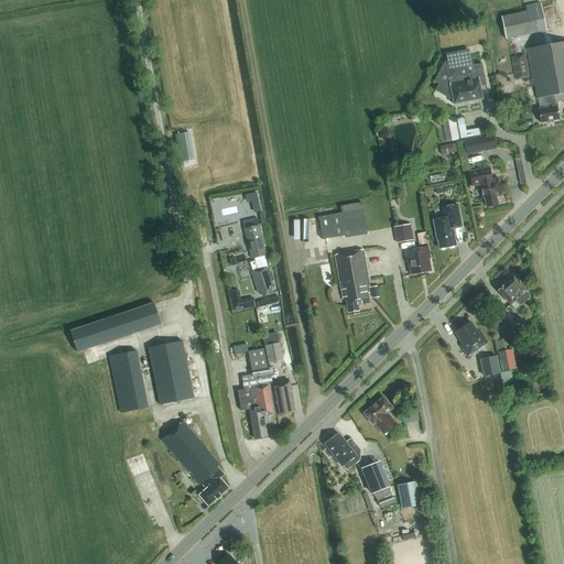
[(527,11),(498,18),(502,40),(545,31),(540,3),(525,6),(527,11)]
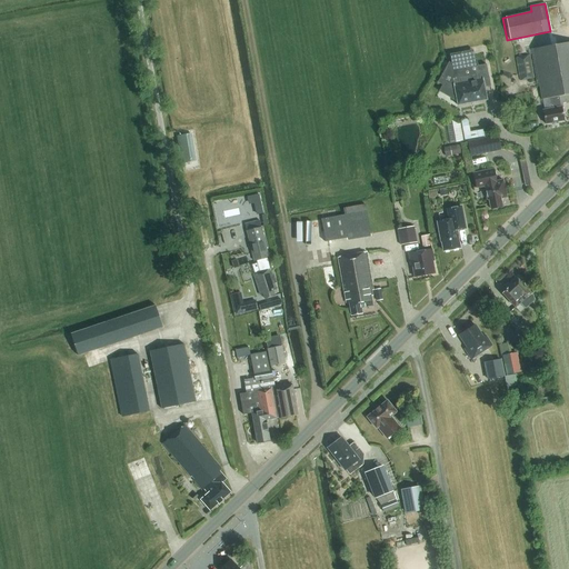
[(568,42),(532,49),(542,100),(549,99),(551,109),(542,110),(546,125),(565,121),(561,103),(568,101),(568,42)]
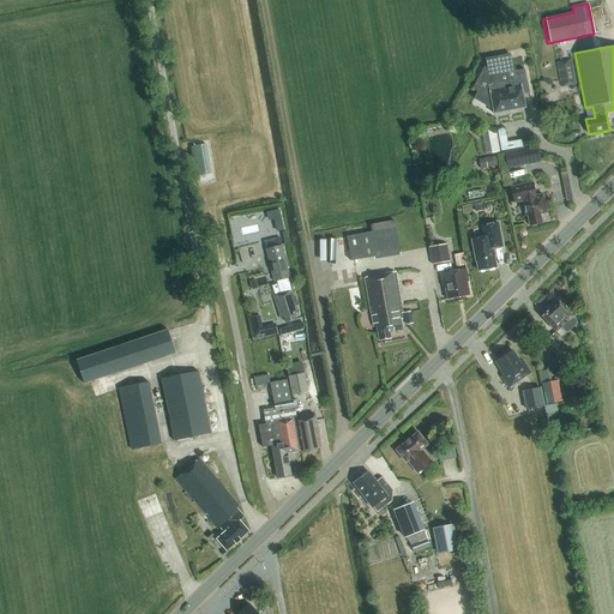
[(470,89),(475,92),(471,100),(493,112),(493,114),(525,108),(523,95),(529,94),(528,84),(524,70),(513,72),(511,54),(485,59),(487,71),(482,68),(470,89)]
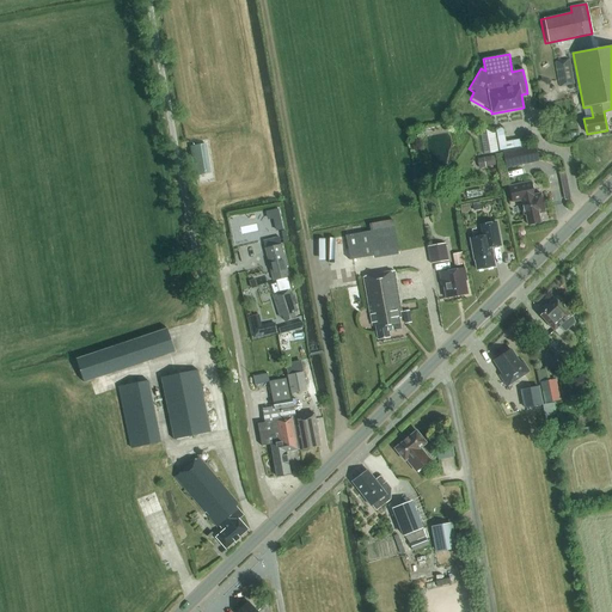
[(555,62),(560,87),(574,85),(570,60),(555,62)]
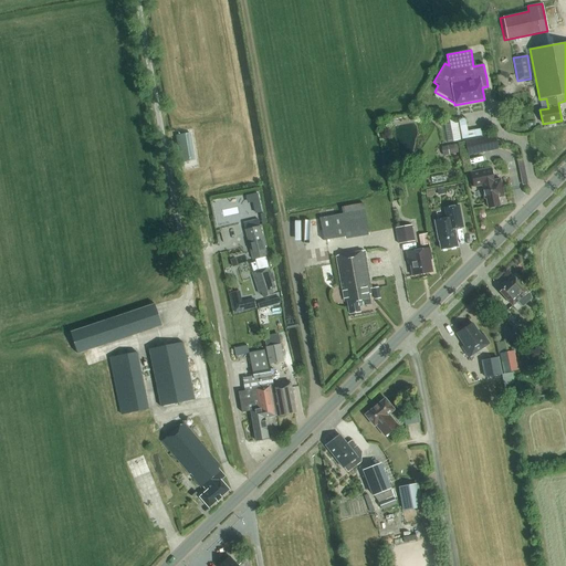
[(462,118),(465,138),(486,135),(485,128),(472,129),(470,117),(462,118)]
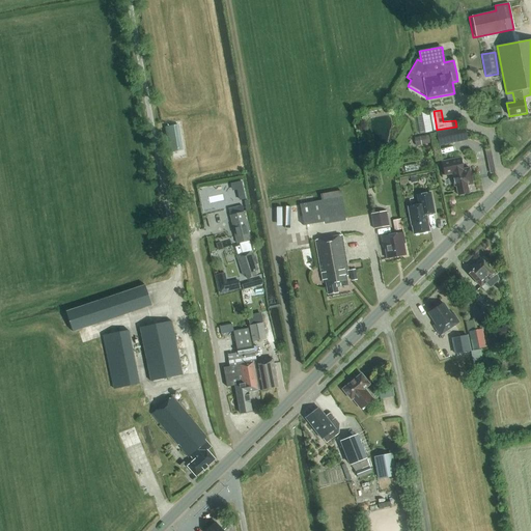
[(421,133),(435,132),(434,111),(420,112),(421,133)]
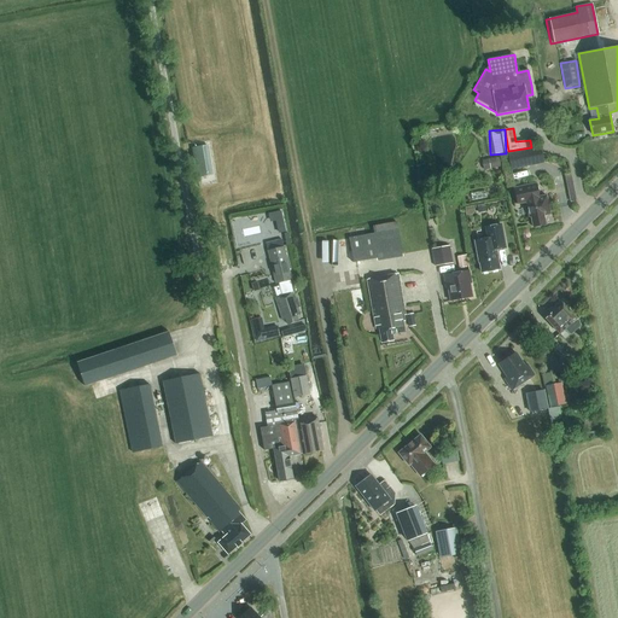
[(191,147),(197,178),(213,175),(208,145),(191,147)]
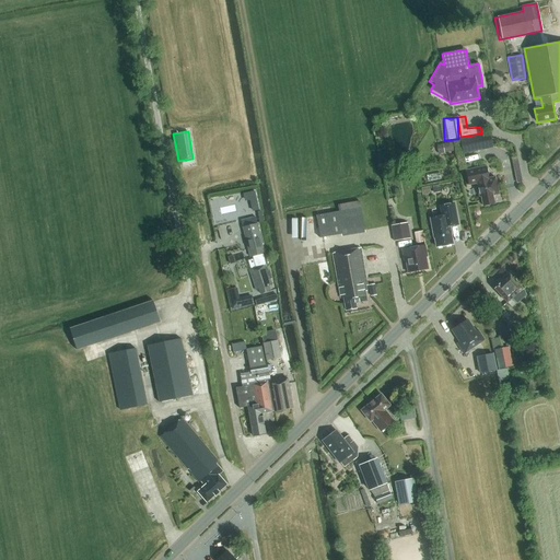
[(459,139),(463,154),(479,151),(476,136),(459,139)]
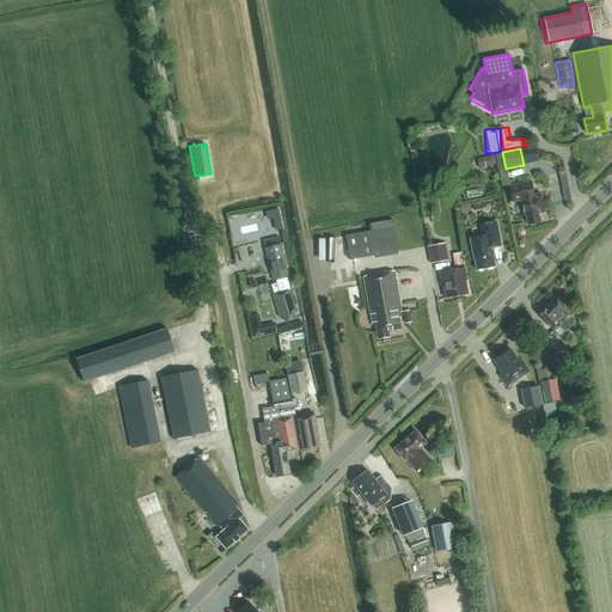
[(540,194),(534,195),(531,182),(509,187),(513,202),(521,201),(524,215),(526,215),(528,225),(540,222),(538,214),(545,213),(540,194)]
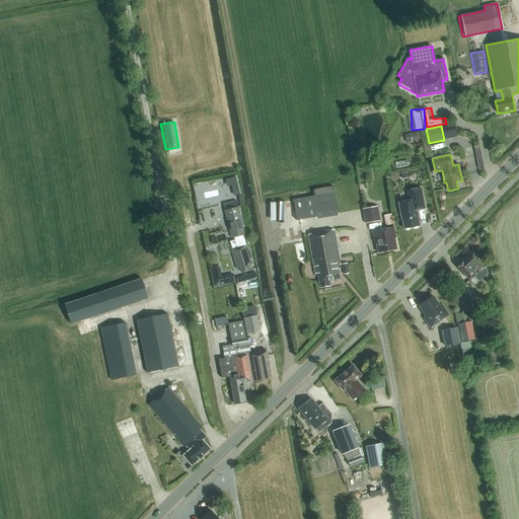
[(334,187),(292,193),(296,220),(316,217),(316,219),(338,216),(334,187)]
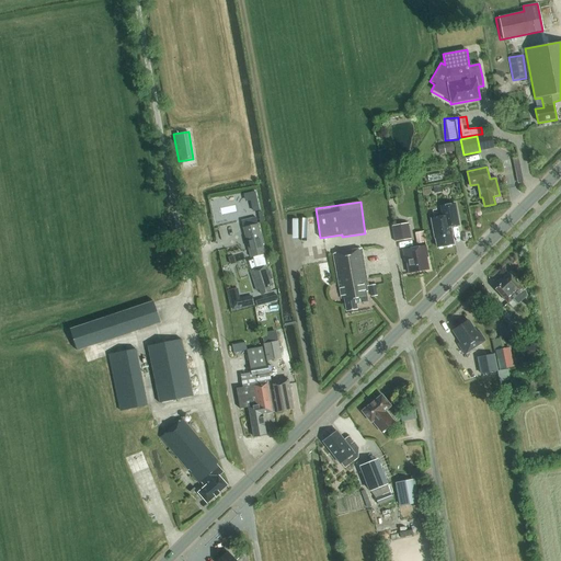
[(437,248),(454,244),(450,230),(451,230),(450,227),(458,225),(455,204),(441,206),(443,217),(431,219),(434,239),(435,239),(437,248)]
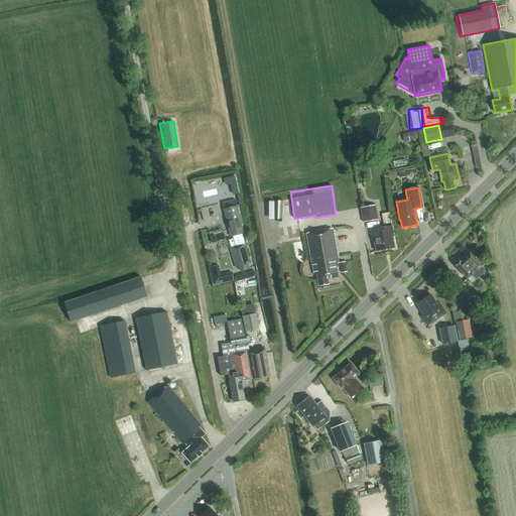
[(245,248),(244,245),(246,244),(237,206),(223,210),(230,238),(233,237),(233,239),(229,240),(231,249),(230,249),(236,268),(239,267),(240,271),(249,268),(248,264),(250,263),(249,257),(251,257),(248,249),(246,250),(246,248),(245,248)]
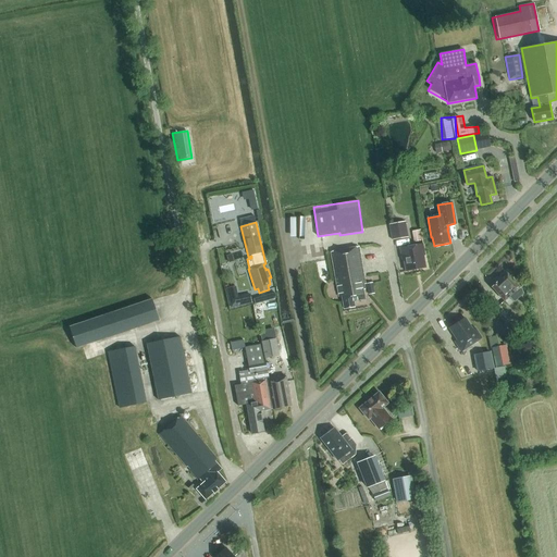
[(388,224),(392,239),(408,237),(405,222),(388,224)]
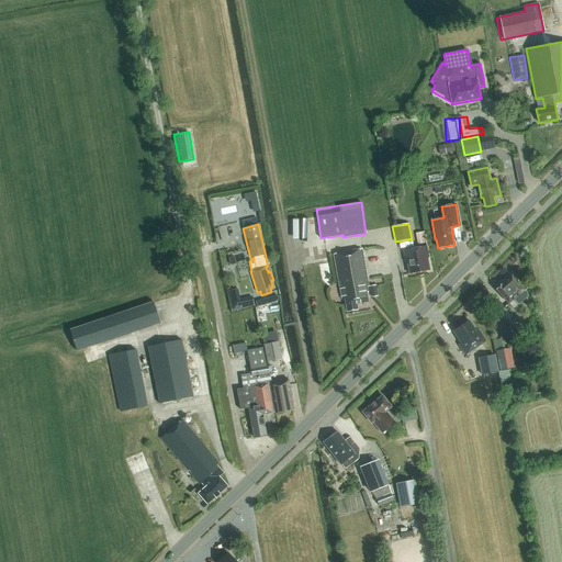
[(428,231),(418,233),(420,243),(430,240),(428,231)]
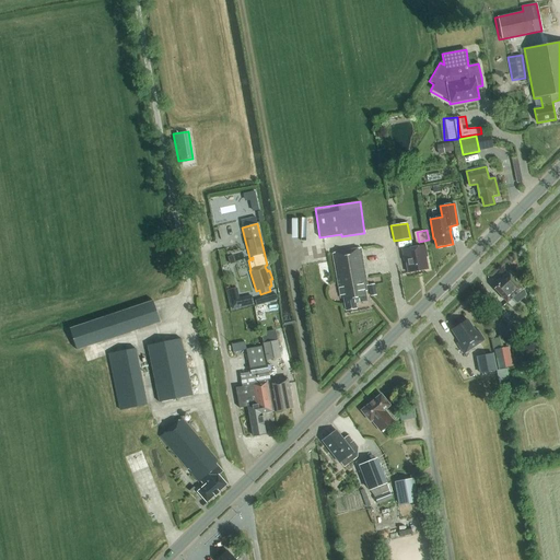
[(408,272),(428,269),(426,258),(428,257),(426,246),(403,251),(405,261),(406,261),(408,272)]
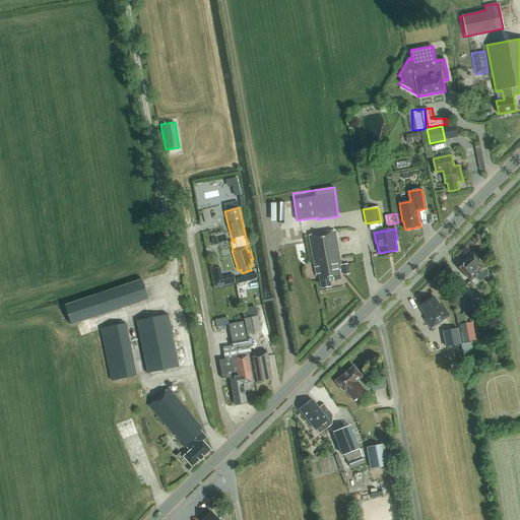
[(339,266),(341,265),(335,232),(309,236),(316,277),(319,277),(321,288),(331,287),(330,281),(340,280),(339,271),(340,271),(339,266)]
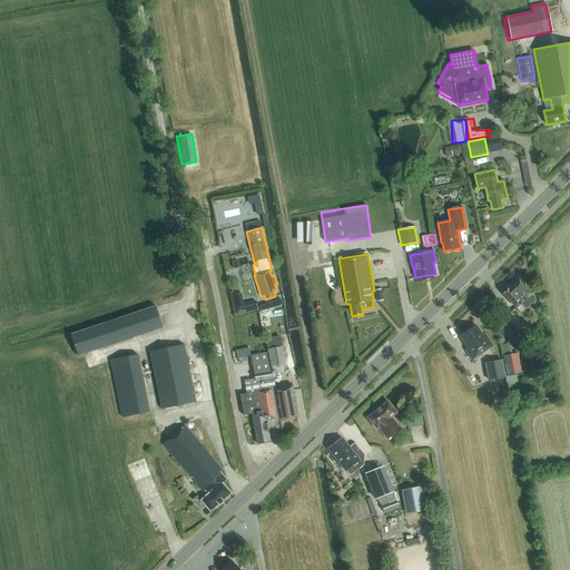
[(534,297),(532,294),(519,281),(509,290),(507,290),(503,292),(503,294),(517,308),(521,304),(527,310),(536,301),(534,297)]
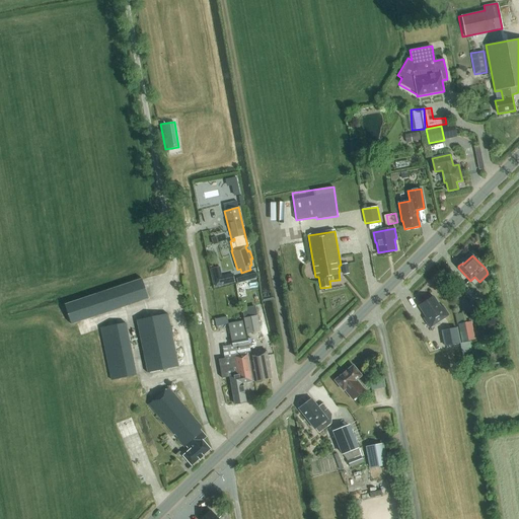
[(64,304),(71,324),(148,298),(142,278),(64,304)]
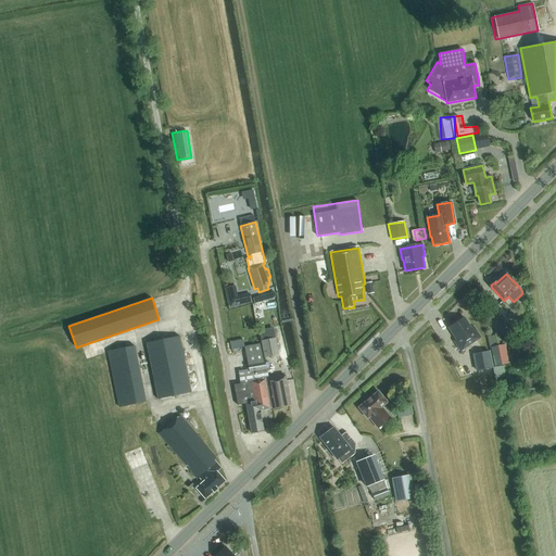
[(459,351),(480,338),(475,328),(472,329),(465,318),(449,329),(456,340),(453,341),(459,351)]
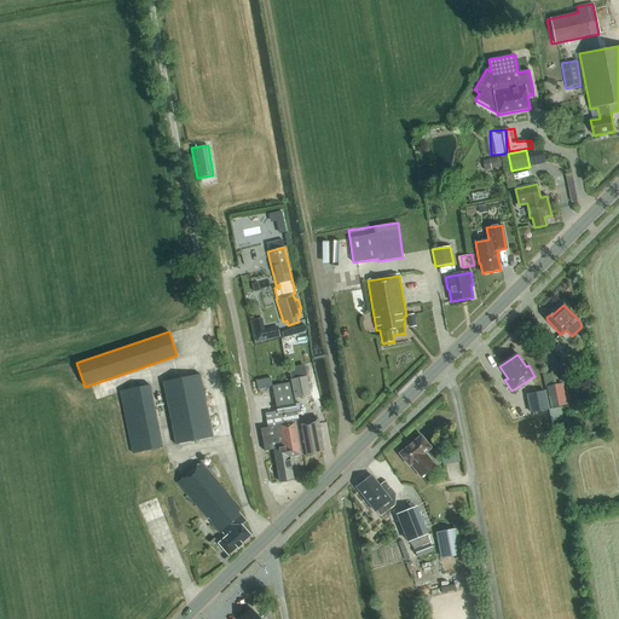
[(201,374),(162,382),(174,445),(214,437),(201,374)]
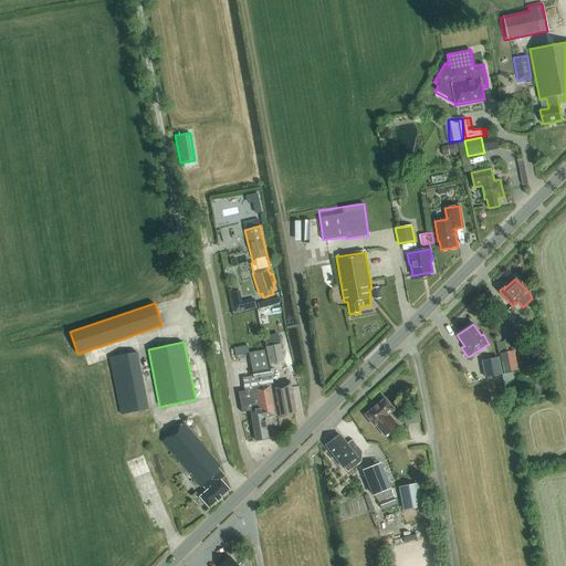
[(265,347),(269,365),(284,362),(281,344),(265,347)]
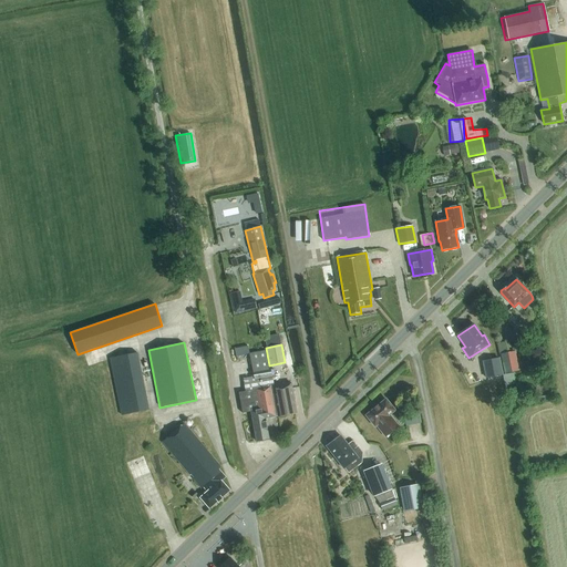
[(270,388),(272,387),(274,387),(270,367),(268,368),(265,350),(249,353),(254,377),(243,379),(245,392),(238,393),(243,414),(250,412),(256,442),(269,440),(265,420),(276,418),(270,388)]
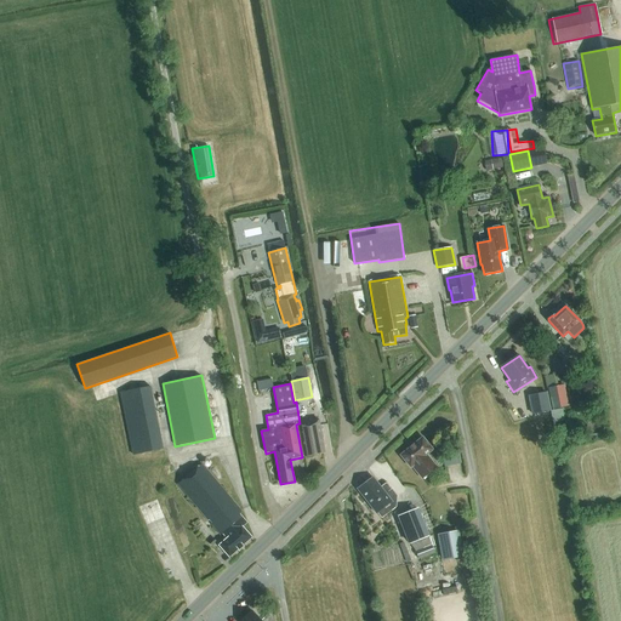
[(548,388),(552,410),(568,406),(564,385),(548,388)]
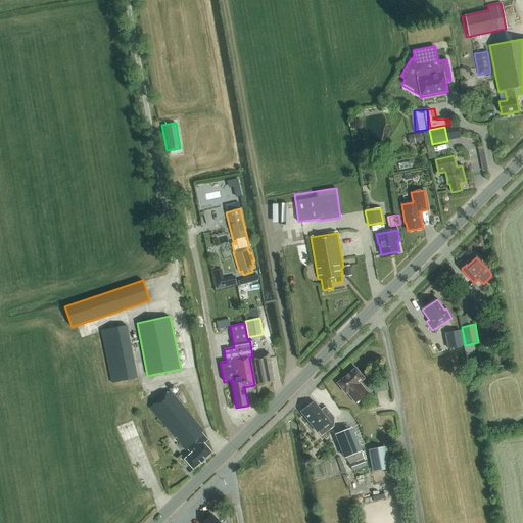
[(127,325),(101,330),(111,384),(138,378),(127,325)]
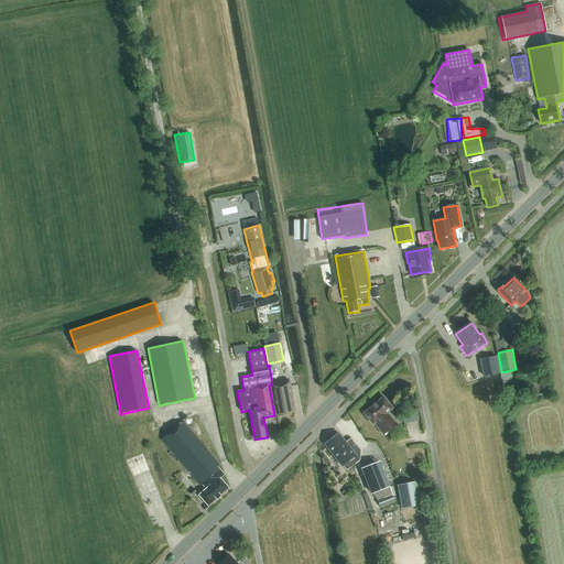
[(499,373),(496,357),(479,359),(483,377),(499,373)]
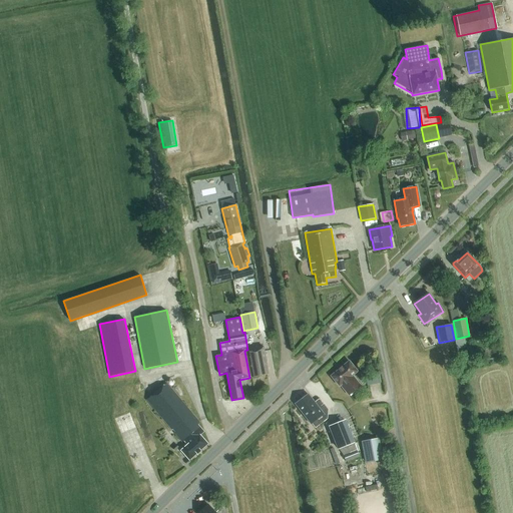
[(264,347),(247,350),(246,350),(251,378),(252,377),(253,379),(257,379),(259,376),(269,374),(264,347)]
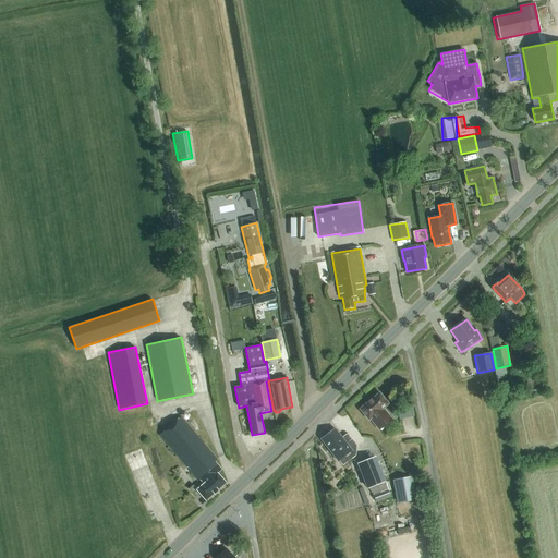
[(379,427),(390,419),(383,409),(388,404),(379,393),(360,409),(370,421),(372,419),(379,427)]
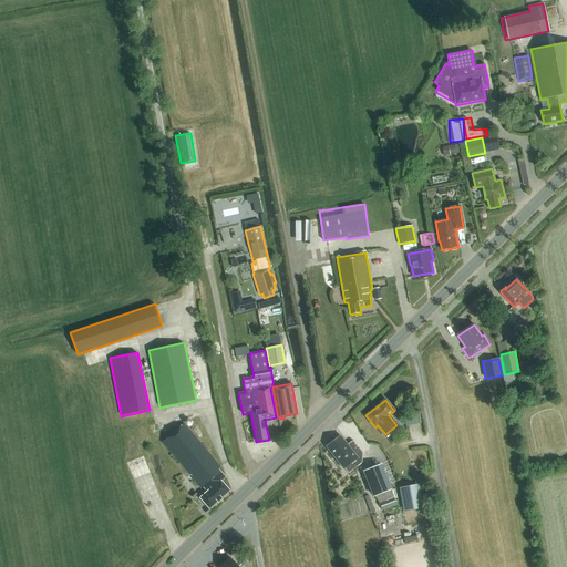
[(408,424),(420,421),(418,415),(405,419),(408,424)]
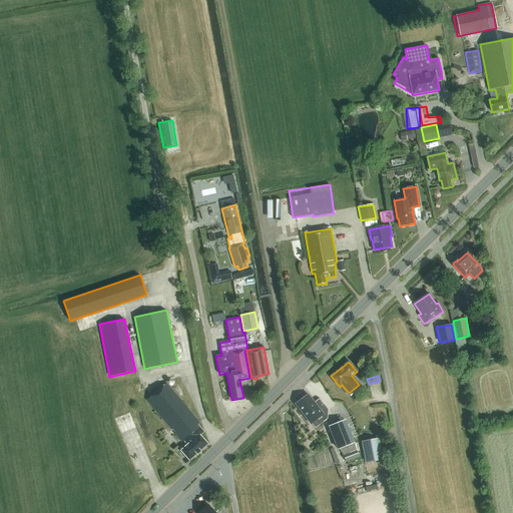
[(197,425),(199,423),(166,384),(146,400),(172,430),(175,432),(174,433),(182,443),(184,441),(187,445),(181,451),(189,460),(196,454),(197,454),(200,451),(199,451),(207,444),(199,435),(203,432),(197,425)]
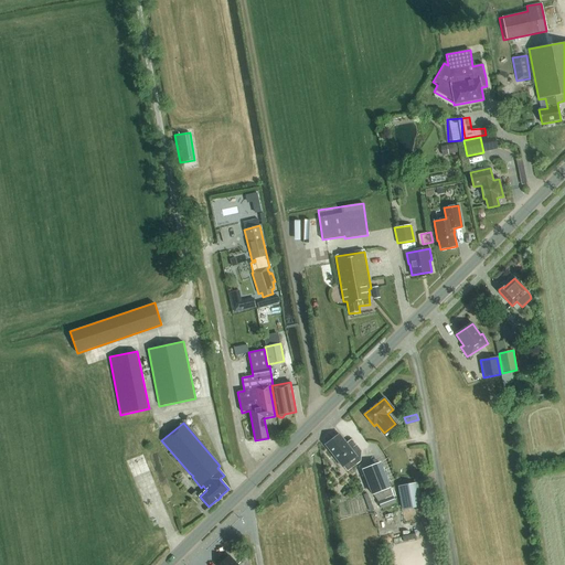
[(339,435),(326,446),(342,468),(343,468),(348,472),(361,462),(358,457),(362,454),(362,451),(353,440),(348,445),(339,435)]
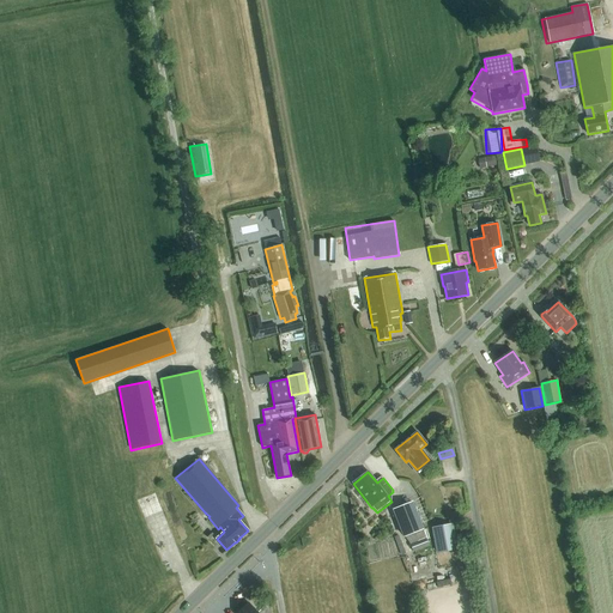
[(413,552),(429,546),(412,503),(394,510),(405,536),(410,544),(413,552)]
